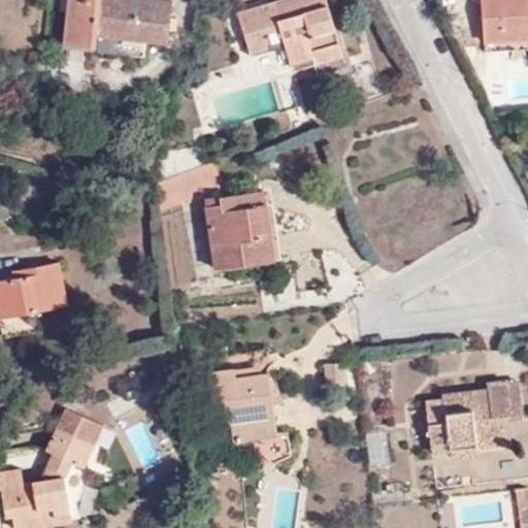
[(95,33),(144,38),(167,39),(171,0),(67,0),(64,41),(94,44),(95,33)]
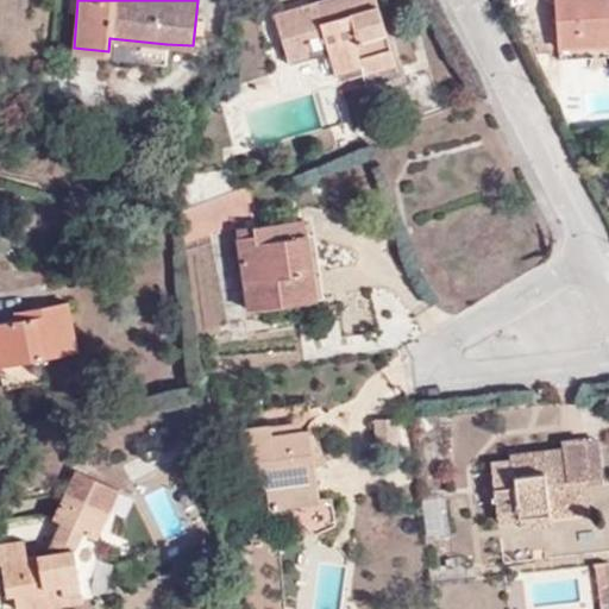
[(324,19),(318,0),(313,0),(275,12),(288,58),(311,54),(306,32),(324,27),(341,89),(397,71),(378,2),(324,19)]
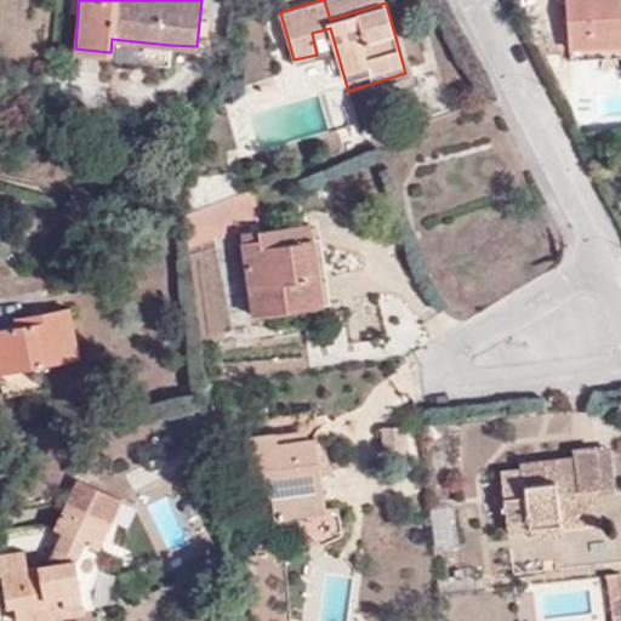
[(385,0),(324,0),(330,20),(386,3),(385,0)]
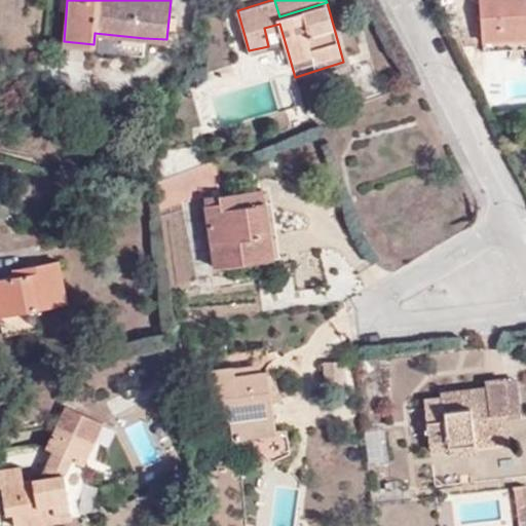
[(525,0),(479,0),(482,41),(525,38),(525,0)]
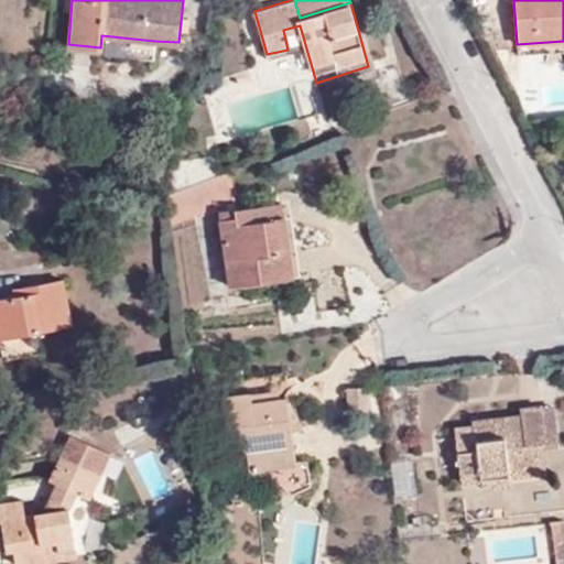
[(154,58),(154,41),(101,35),(100,47),(100,53),(154,58)]
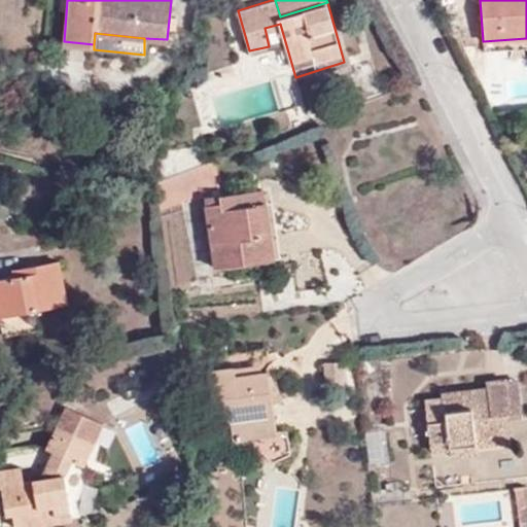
[(266,188),(255,190),(261,234),(272,232),(266,188)]
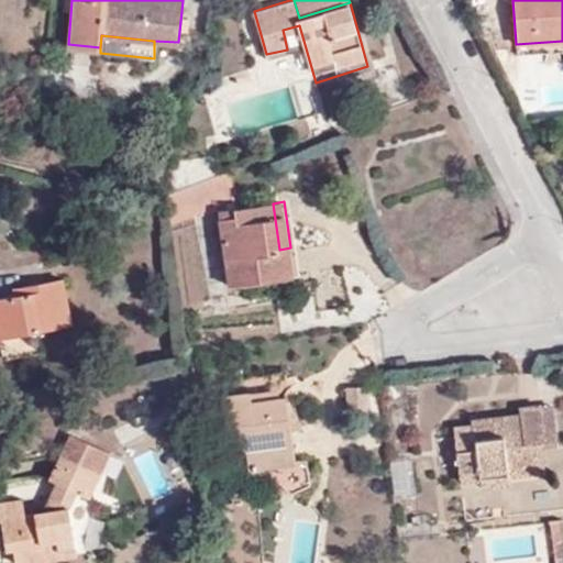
[(279,250),(273,203),(219,210),(229,285),(294,276),(290,247),(279,250)]
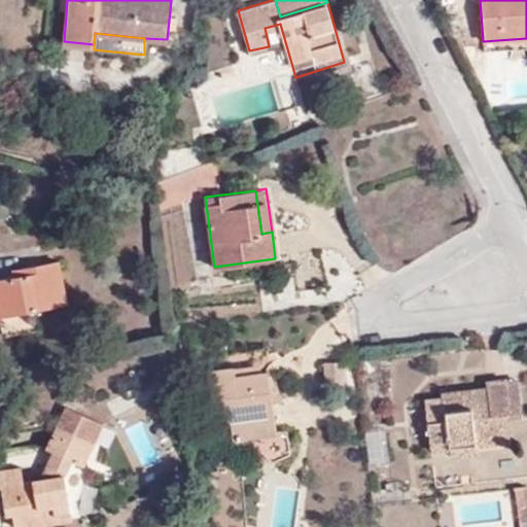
[(0,312),(66,300),(58,259),(25,266),(27,273),(0,277),(0,312)]
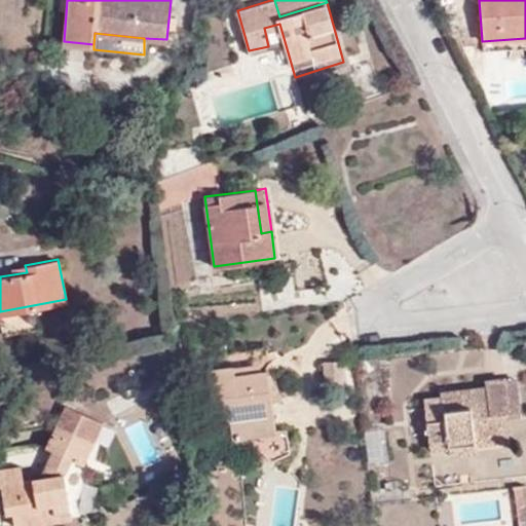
[(344,385),(343,361),(323,362),(324,386),(344,385)]
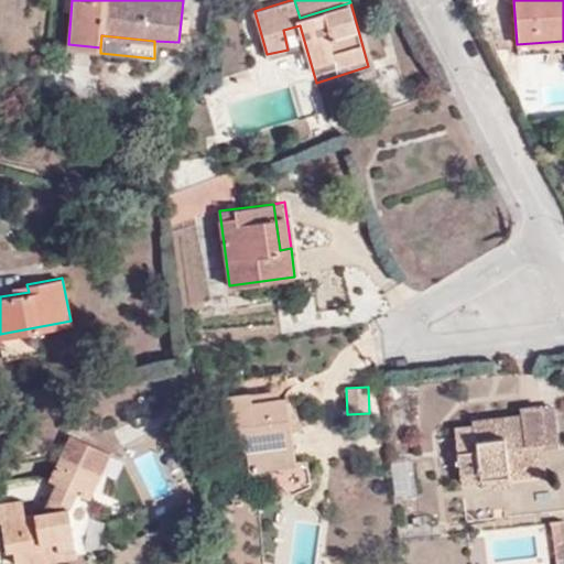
[(271,458),(294,455),(285,397),(251,402),(249,392),(221,396),(230,452),(245,449),(248,469),(272,466),(271,458)]
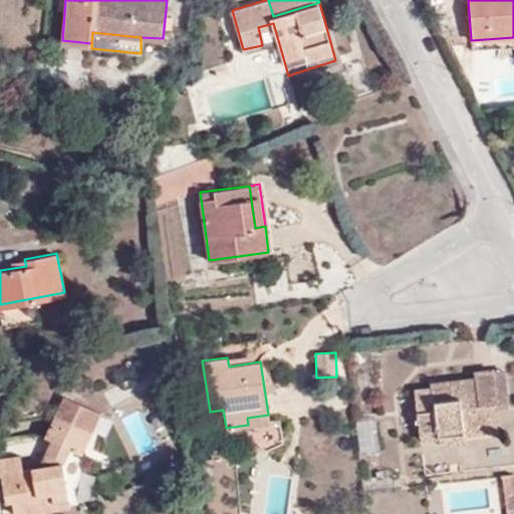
[(497,402),(495,372),(494,370),(475,372),(475,378),(432,383),(432,388),(415,390),(420,432),(438,431),(438,437),(463,435),(463,426),(496,422),(494,402),(497,402)]
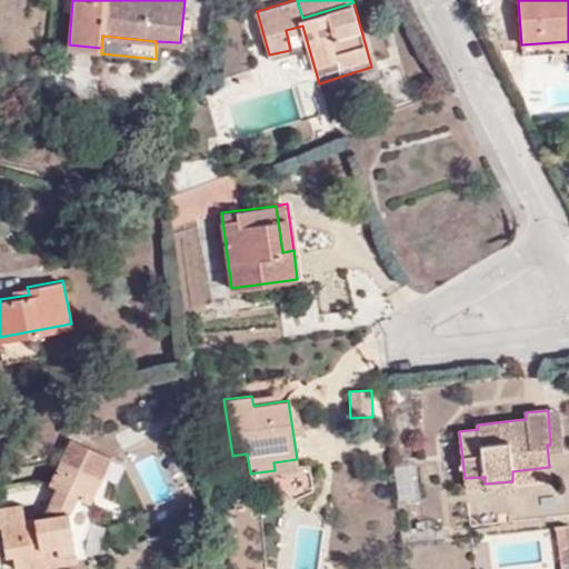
[(559,411),(548,412),(550,445),(562,443),(559,411)]
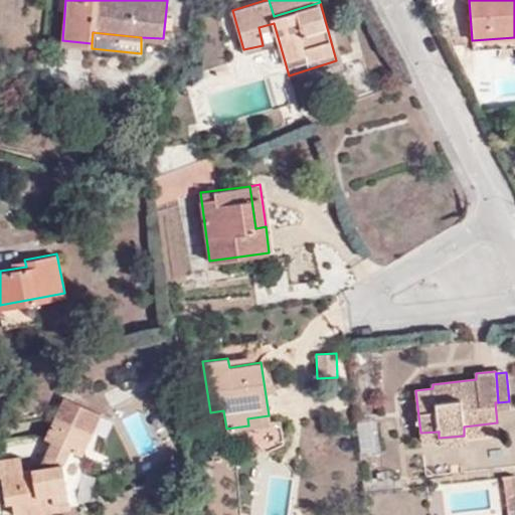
[(0,473),(5,501),(11,500),(13,514),(21,514),(69,507),(62,463),(68,451),(80,457),(101,415),(65,397),(45,439),(50,442),(37,467),(23,470),(21,456),(0,459),(0,473)]
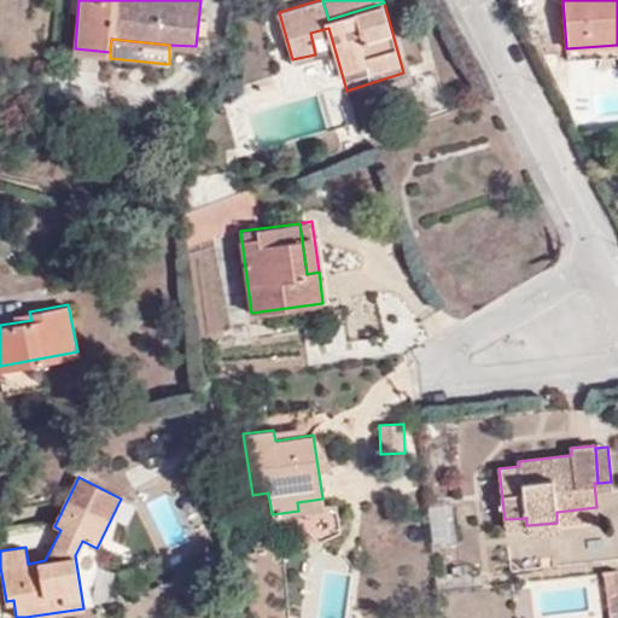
[(324,507),(322,499),(297,502),(298,511),(324,507)]
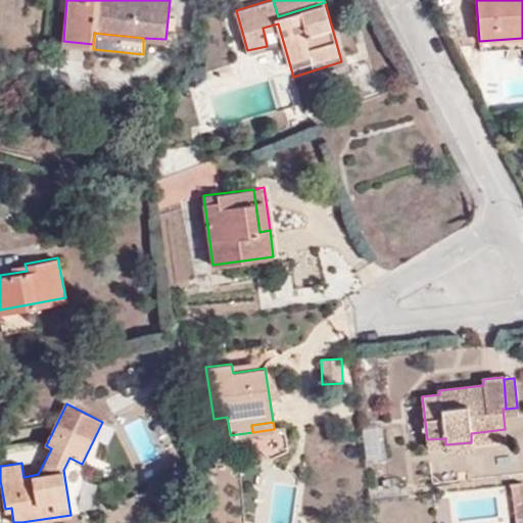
[(506,438),(505,429),(471,433),(471,442),(506,438)]
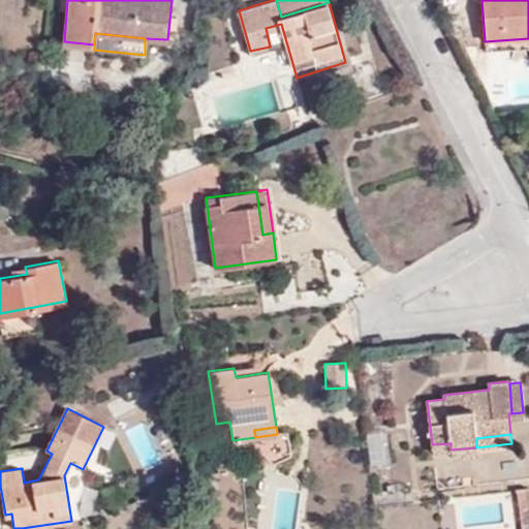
[(476,447),(450,449),(450,457),(477,455),(476,447)]
